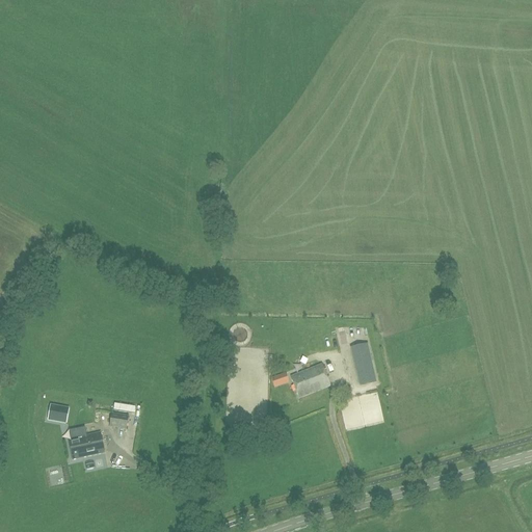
[(352,348),(361,386),(374,382),(366,345),(352,348)]
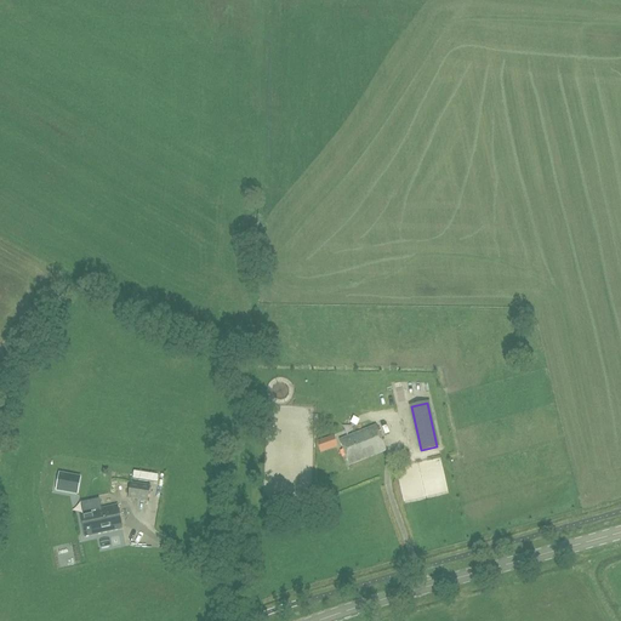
[(387,440),(396,438),(392,425),(383,426),(387,440)]
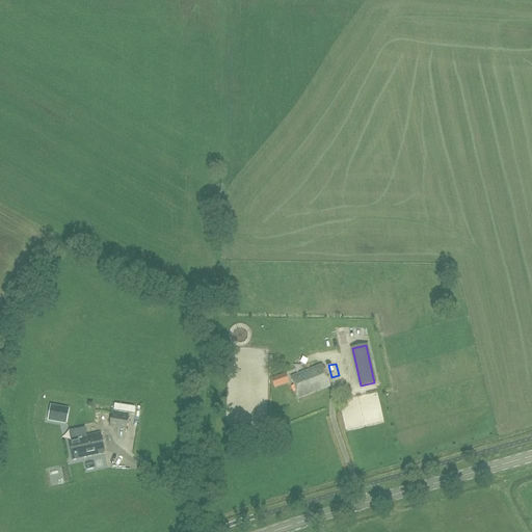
[(298,399),(330,386),(322,365),(290,377),(298,399)]
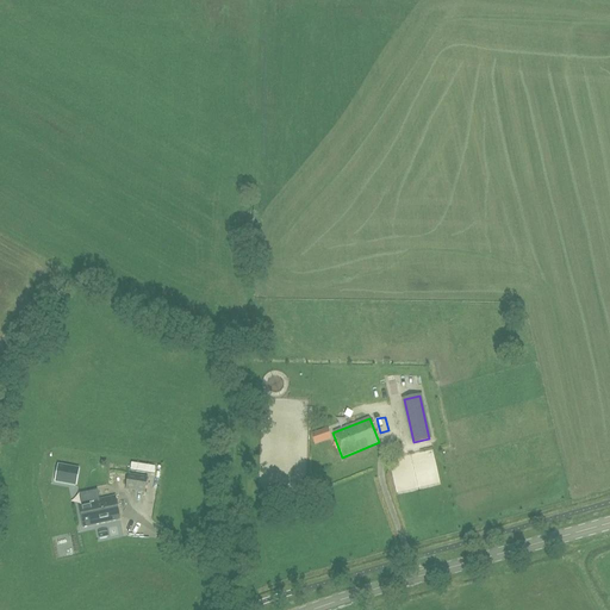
[(315,443),(330,439),(327,430),(312,435),(315,443)]
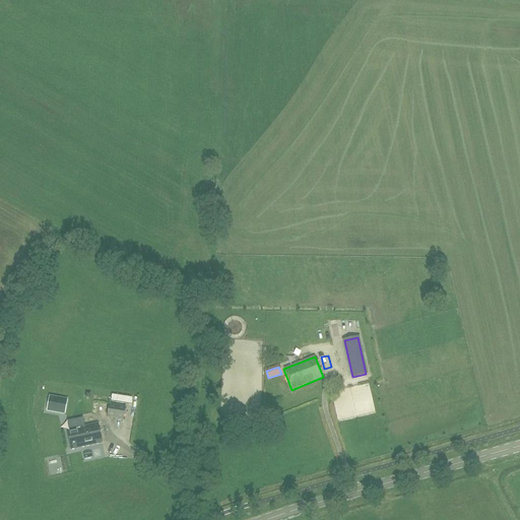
[(68,399),(50,396),(47,411),(65,414),(68,399)]
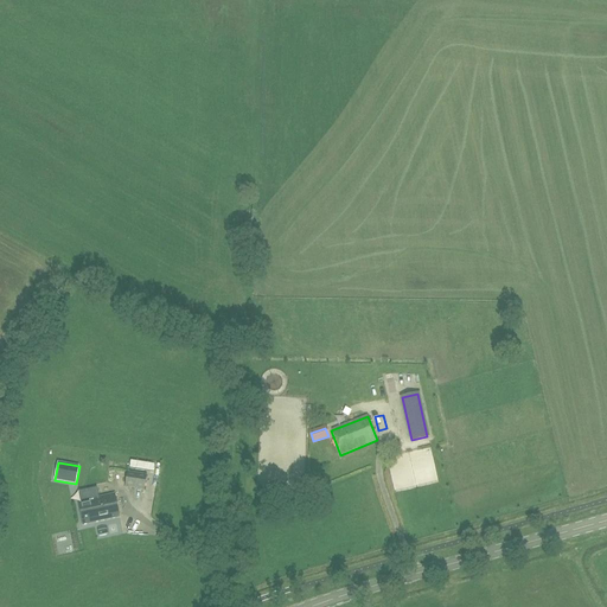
[(144,490),(146,474),(127,471),(125,487),(144,490)]
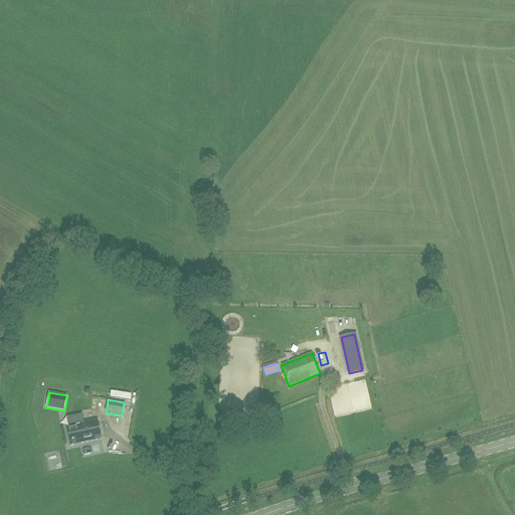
[(127,416),(137,416),(137,404),(133,403),(133,414),(127,414),(127,416)]
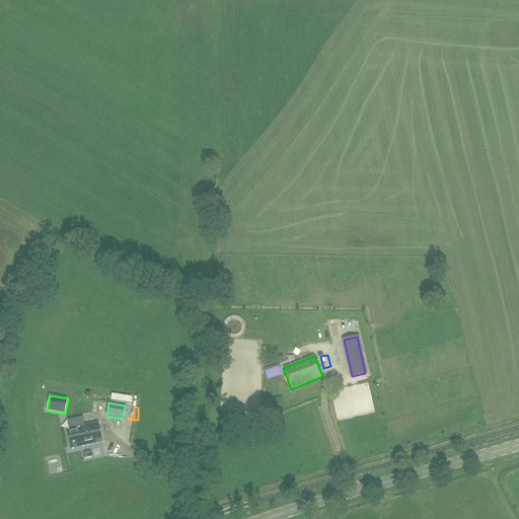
[(90,437),(87,425),(84,426),(82,417),(68,420),(69,429),(67,429),(70,449),(75,448),(91,445),(89,437),(90,437)]
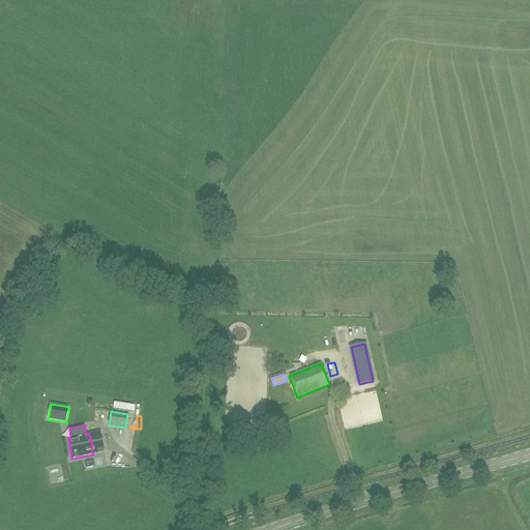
[(91,446),(93,454),(105,451),(99,432),(89,434),(92,446),(91,446)]
